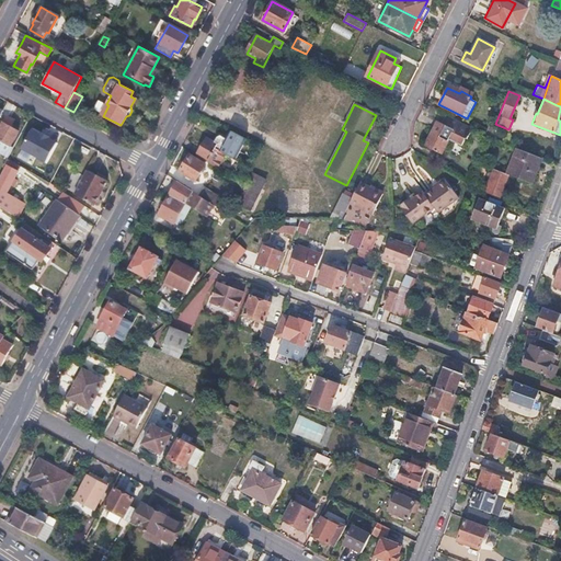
[(14,119),(7,115),(2,123),(10,127),(14,119)]
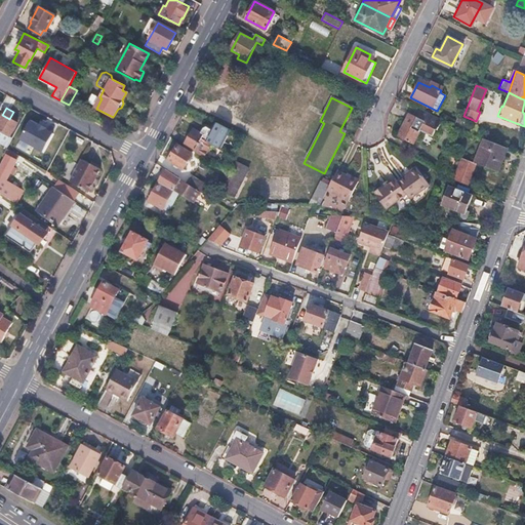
[(413,115),(409,113),(398,134),(413,143),(420,129),(433,136),(436,129),(438,130),(443,120),(420,109),(416,117),(413,115)]
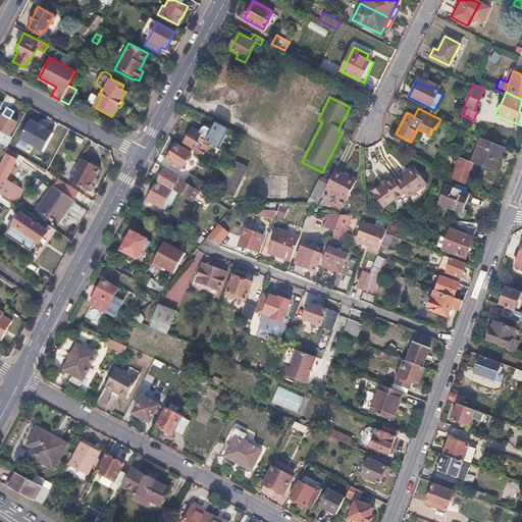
[(9,118),(2,114),(0,117),(0,131),(8,136),(16,122),(9,118)]
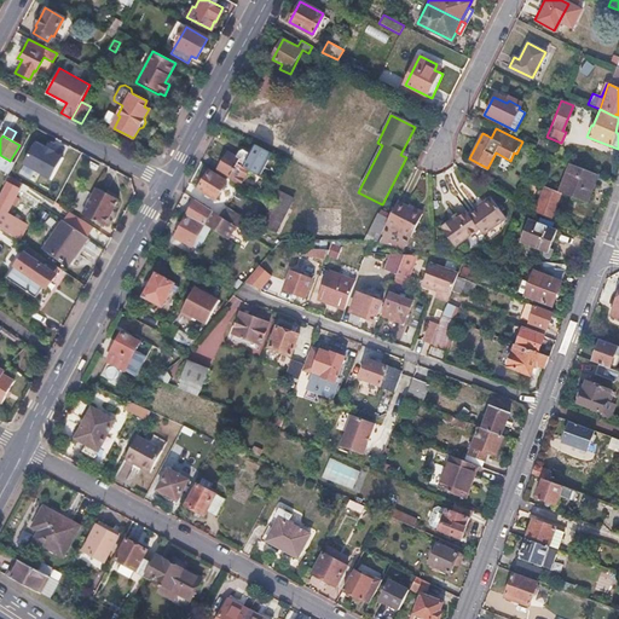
[(77,149),(68,144),(53,169),(63,175),(77,149)]
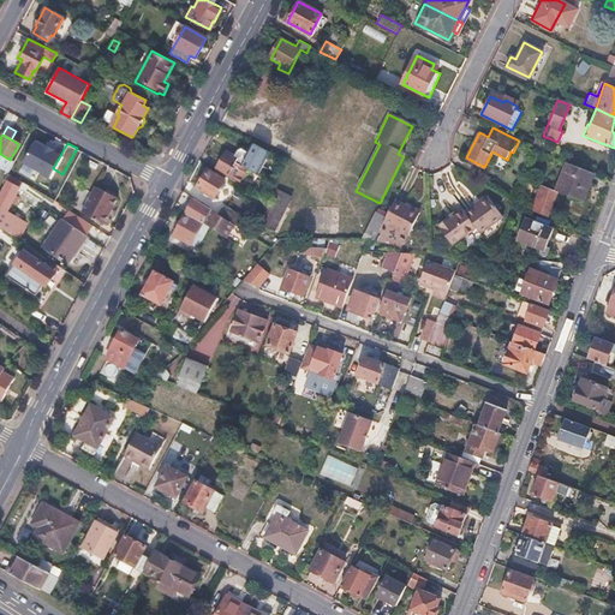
[(233,154),(226,150),(215,171),(238,185),(246,169),(257,174),(269,153),(252,143),(248,153),(240,149),(239,149),(237,150),(236,150),(233,154)]
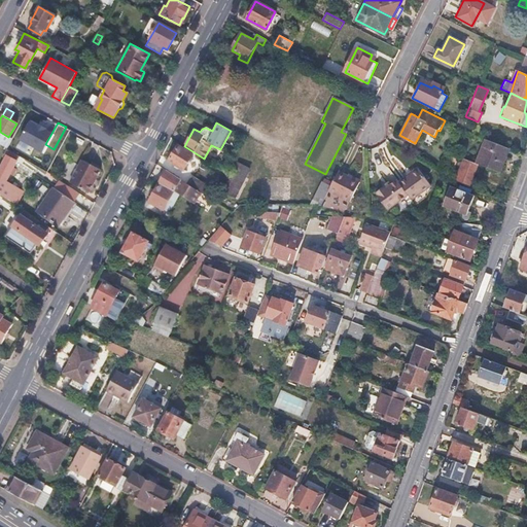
[(30,130),(19,124),(8,143),(6,148),(23,157),(34,138),(28,134),(30,130)]
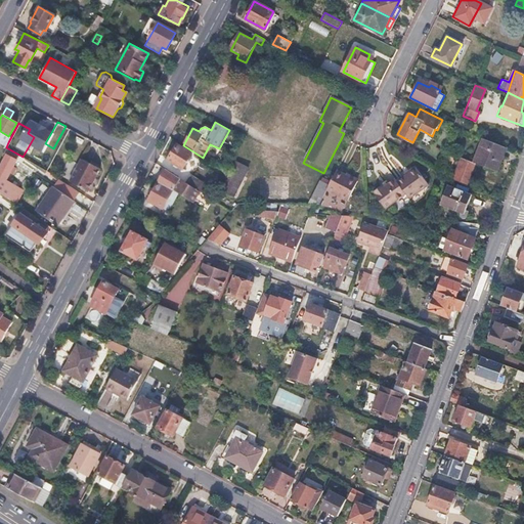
[(0,137),(0,143),(6,147),(8,142),(0,137)]
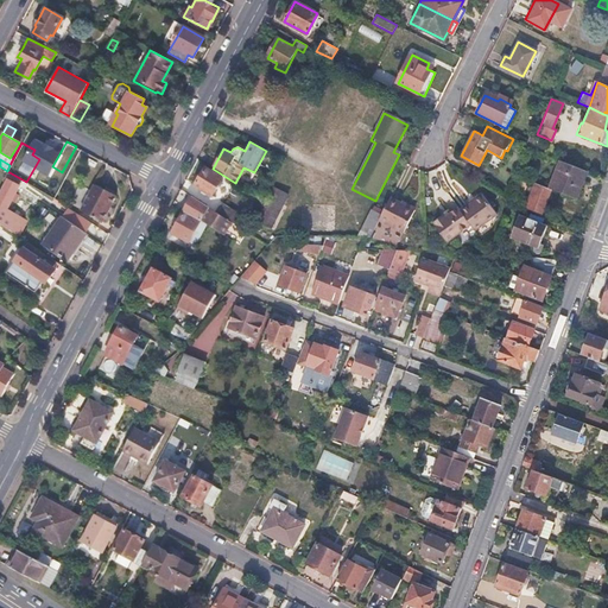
[(588,172),(561,160),(550,188),(551,189),(577,200),(588,172)]
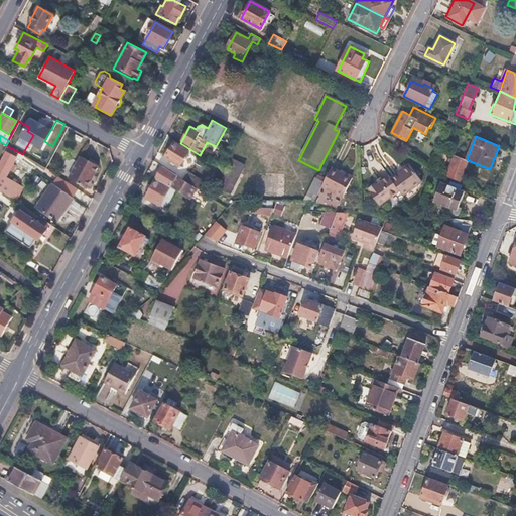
[(187,152),(173,143),(164,157),(179,166),(187,152)]
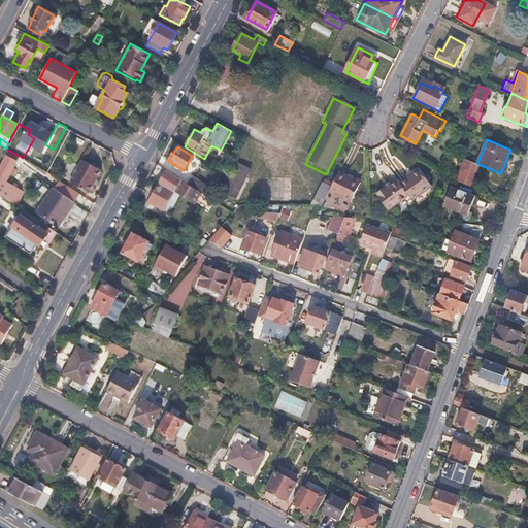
[(0,194),(7,184),(6,182),(7,180),(14,185),(19,177),(10,173),(11,172),(13,168),(18,161),(5,154),(3,157),(5,158),(0,168),(0,194)]
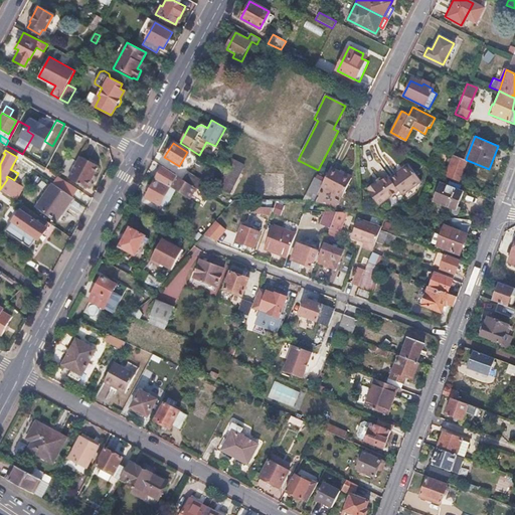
[(51,156),(41,150),(38,156),(45,161),(46,158),(49,160),(51,156)]
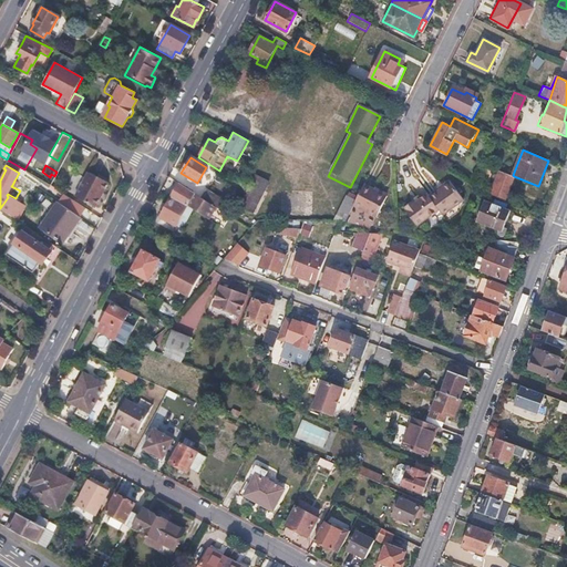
[(513,175),(498,169),(490,193),(504,199),(514,176),(513,175)]
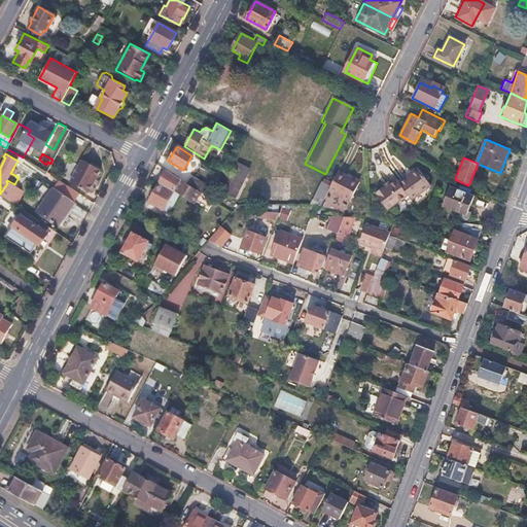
[(100,169),(81,159),(69,181),(88,191),(100,169)]
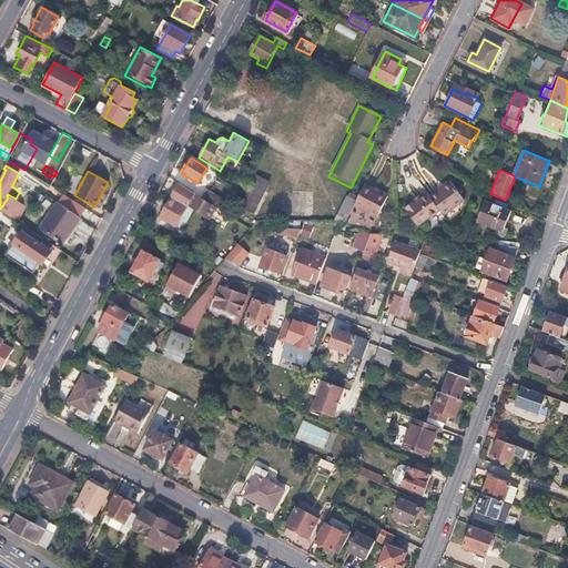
[(270,182),(256,175),(241,206),(253,213),(270,182)]
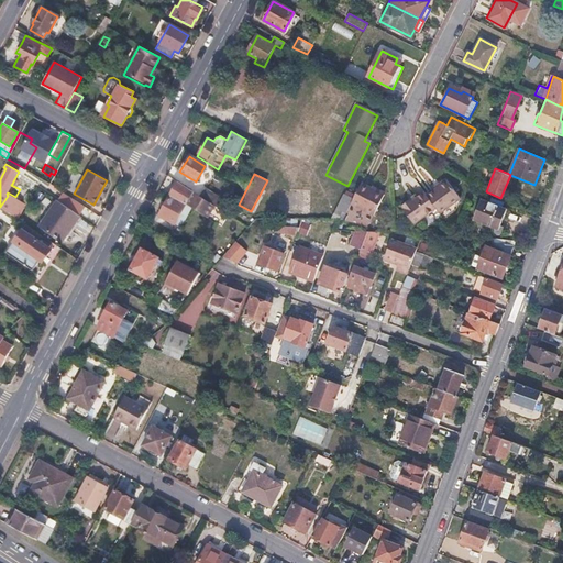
[(449,180),(428,194),(435,205),(441,212),(461,199),(449,180)]
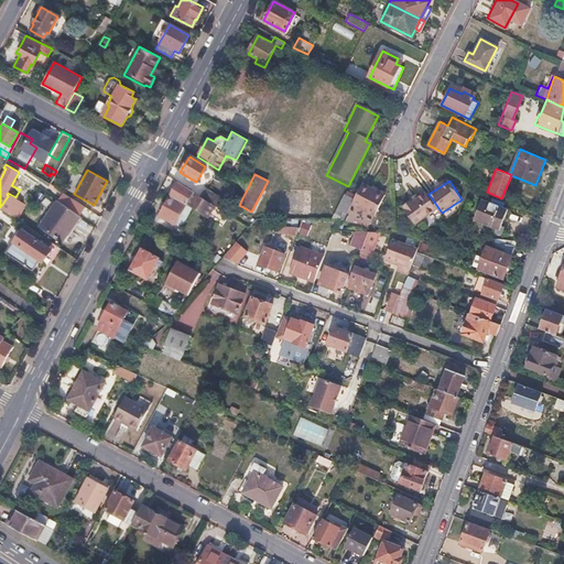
[(386,194),(362,182),(353,203),(375,214),(386,194)]
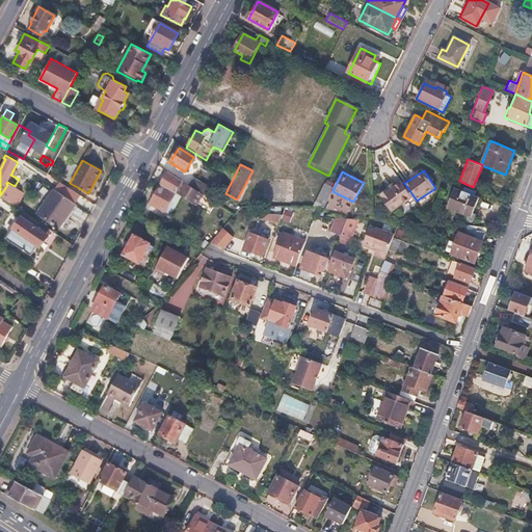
[(196,190),(167,173),(160,186),(175,194),(178,189),(183,192),(192,197),(196,190)]
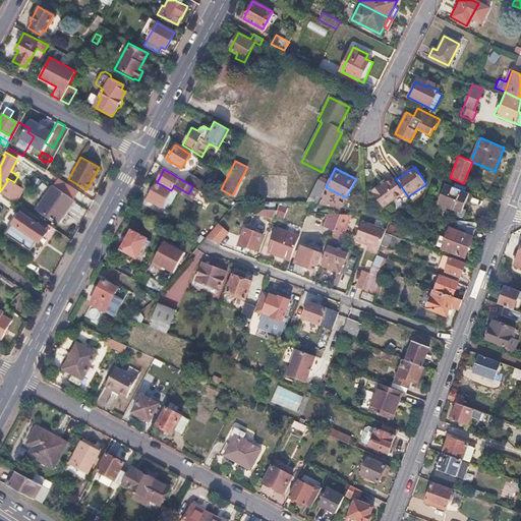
[(192,170),(187,178),(212,193),(216,185),(192,170)]
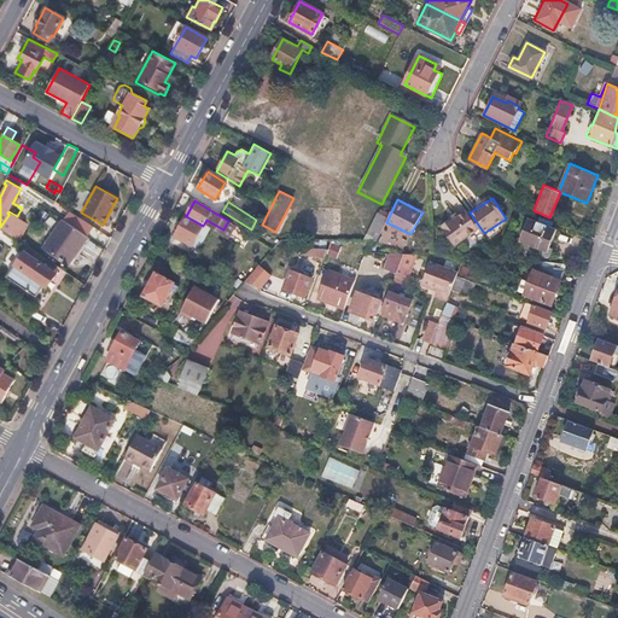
[(450,215),(441,221),(442,223),(441,225),(453,243),(478,225),(470,213),(466,208),(456,214),(452,217),(450,215)]
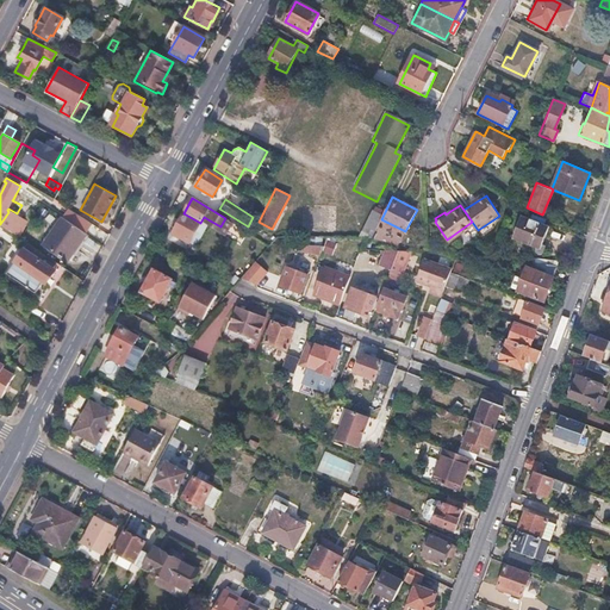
[(18,216),(7,210),(8,212),(0,224),(8,230),(18,216)]
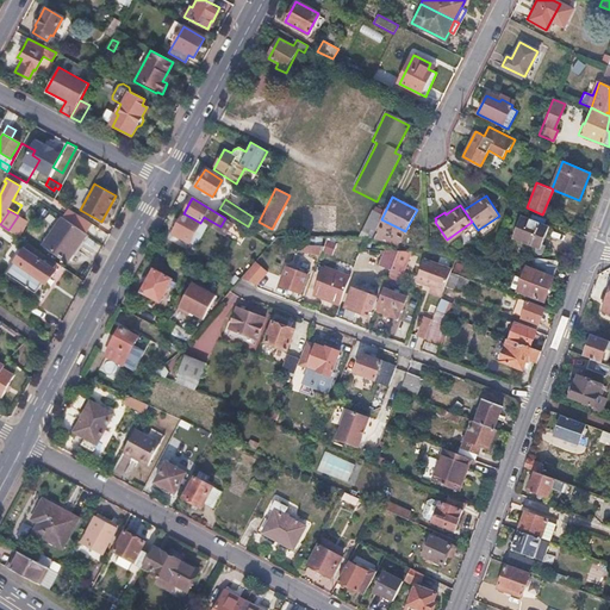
[(200,223),(184,213),(172,234),(195,247),(206,226),(200,223)]
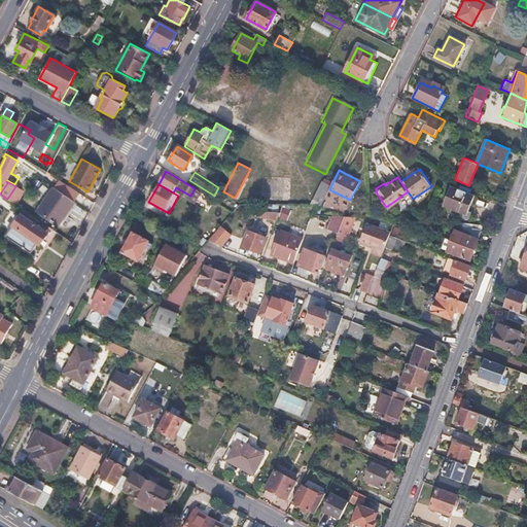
[(22,190),(15,186),(7,199),(14,203),(22,190)]
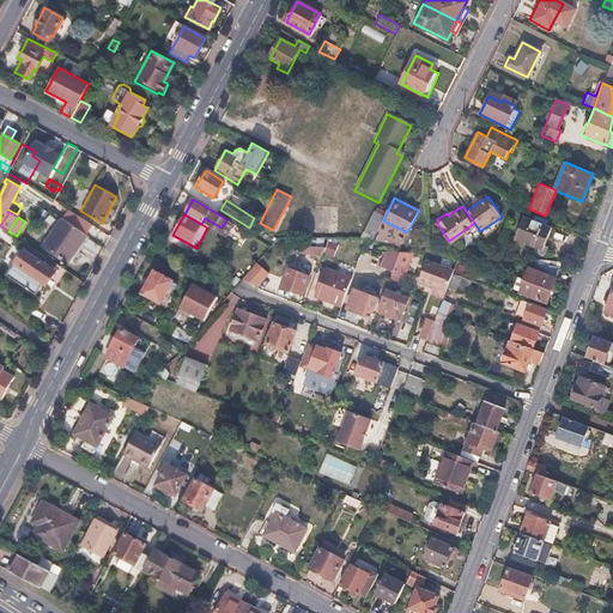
[(382,223),(372,217),(358,247),(363,247),(370,247),(382,223)]
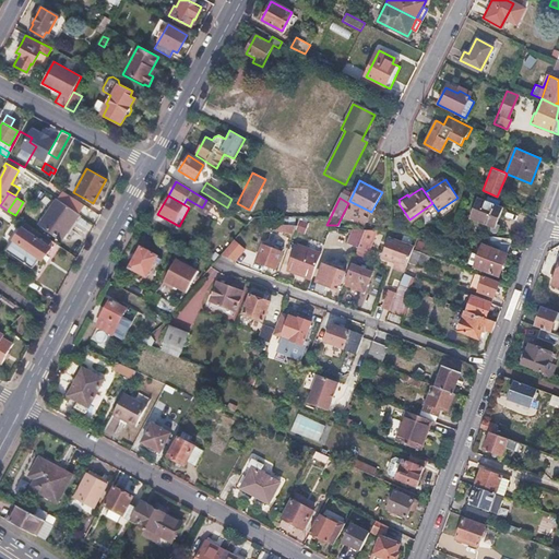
[(502,207),(477,198),(468,217),(494,228),(502,207)]
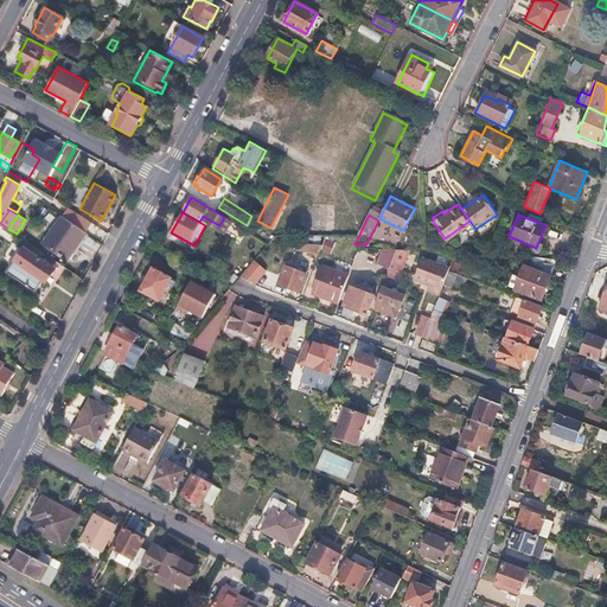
[(85,231),(63,216),(43,244),(65,260),(85,231)]
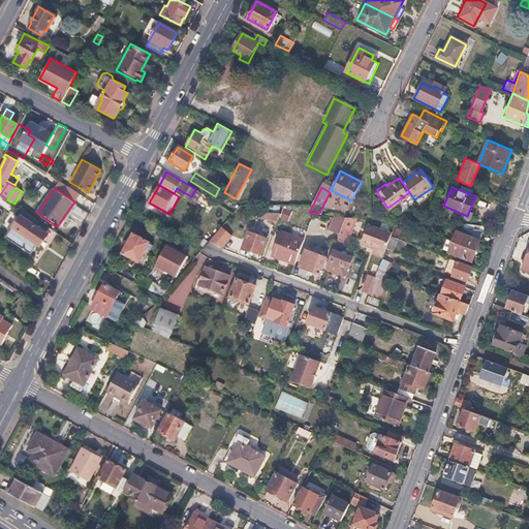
[(282,209),(280,219),(288,221),(290,210),(282,209)]
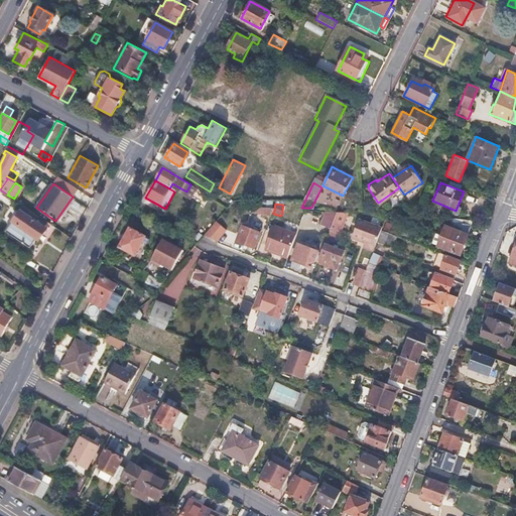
[(34,220),(20,210),(5,231),(29,247),(35,238),(38,240),(46,228),(38,223),(39,221),(35,218),(34,220)]
